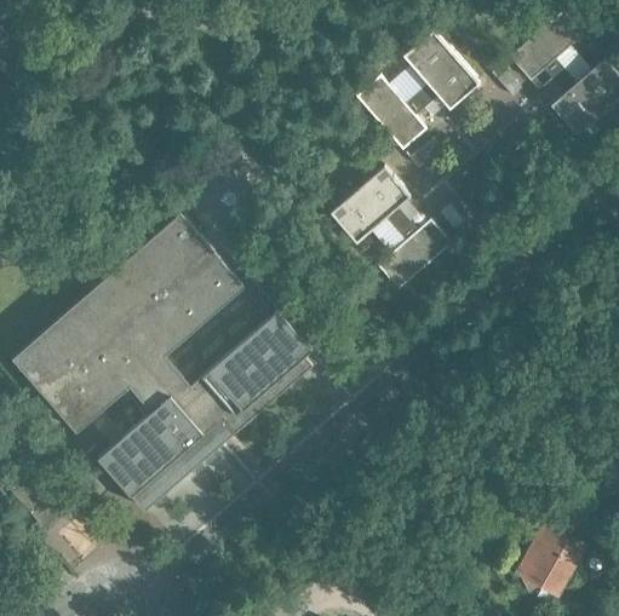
[(0,42),(0,38),(4,35),(1,33),(28,11),(18,0),(0,0),(0,42)]
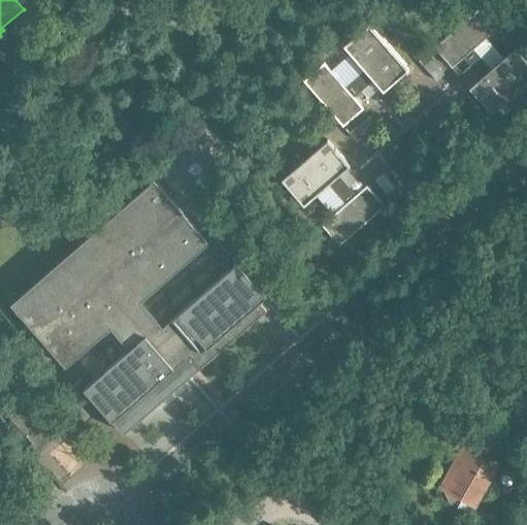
[(451,70),(462,60),(482,83),(470,93),(490,116),(526,83),(526,66),(516,54),(491,74),(471,52),(496,30),(479,9),(432,50),(451,70)]
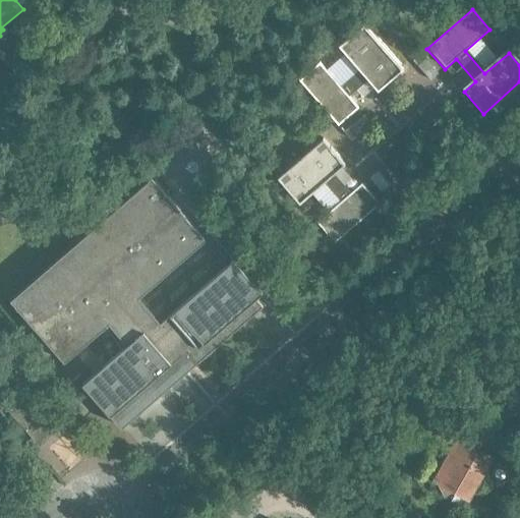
[(339,89),(319,64),(298,81),(337,127),(357,109),(348,98),(370,78),(380,90),(402,70),(363,25),(341,45),(362,68),(339,89)]
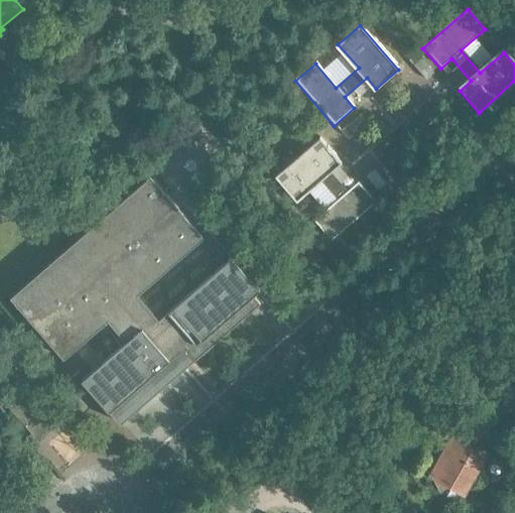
[(346,193),(327,170),(338,161),(318,139),(274,177),(293,200),(317,178),(337,201),(312,222),(330,242),(375,204),(357,183),(346,193)]
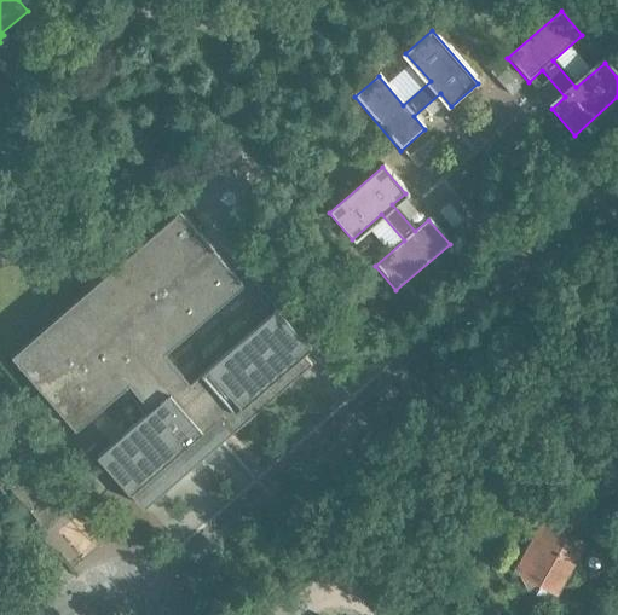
[(230,435),(311,364),(272,319),(194,388),(163,355),(243,286),(179,213),(90,290),(97,297),(17,366),(34,384),(28,389),(41,393),(75,431),(128,386),(150,411),(97,457),(143,510),(145,509),(137,500),(223,425),(230,435)]
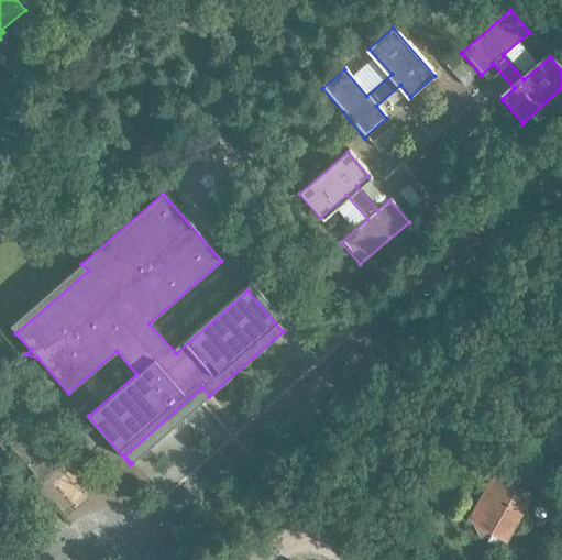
[(12,441),(46,480),(59,469),(25,429),(12,441)]
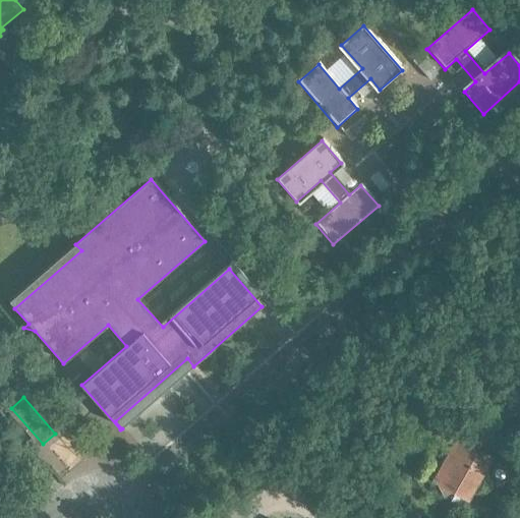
[(452,454),(446,464),(445,463),(436,478),(431,476),(429,480),(437,483),(444,497),(453,492),(464,498),(486,457),(487,457),(498,439),(469,423),(463,434),(469,440),(466,445),(456,439),(449,452),(452,454)]
